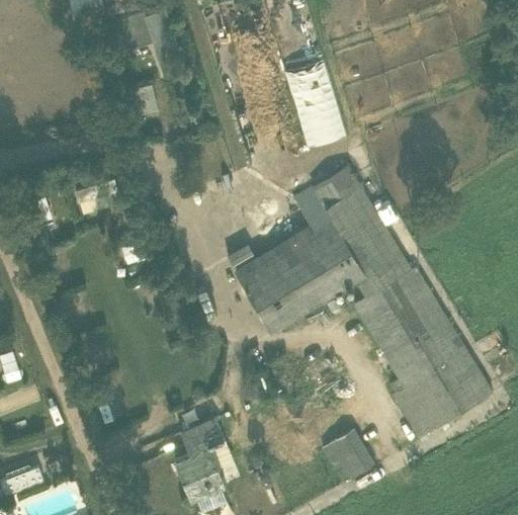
[(139,3),(138,0),(70,0),(73,13),(139,3)]
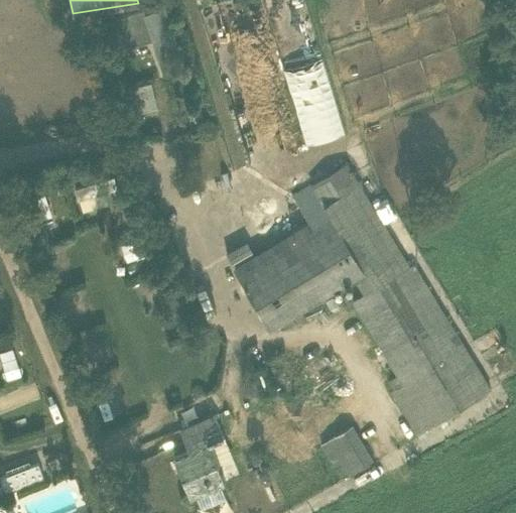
[(264,0),(304,145),(344,134),(306,0),(264,0)]
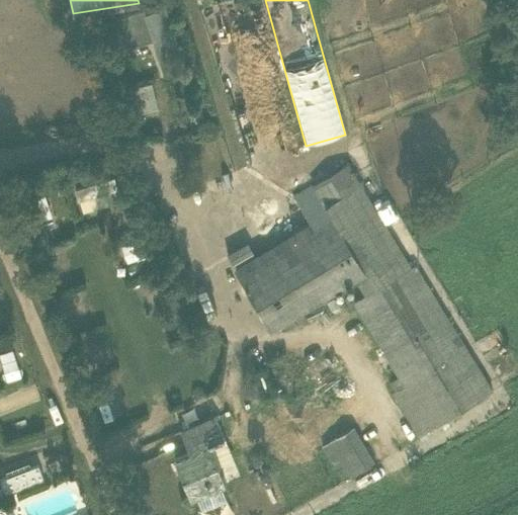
[(102,34),(109,56),(153,43),(159,62),(180,56),(167,10),(146,16),(145,13),(121,20),(123,28),(102,34)]
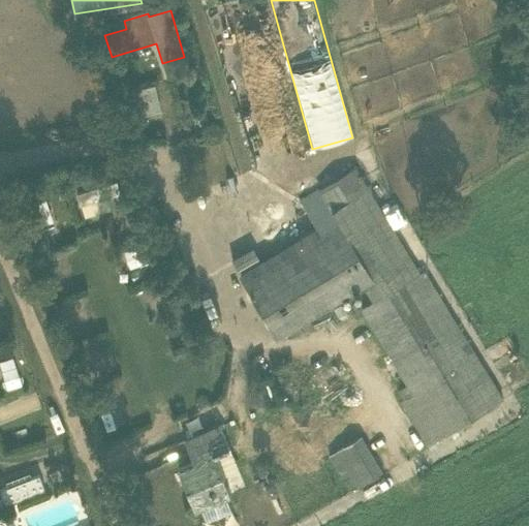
[(317,229),(262,264),(241,277),(278,338),(373,279),(383,297),(362,310),(408,385),(399,392),(405,401),(402,403),(429,446),(503,401),(425,273),(421,276),(356,169),(320,191),(301,203),(317,229)]
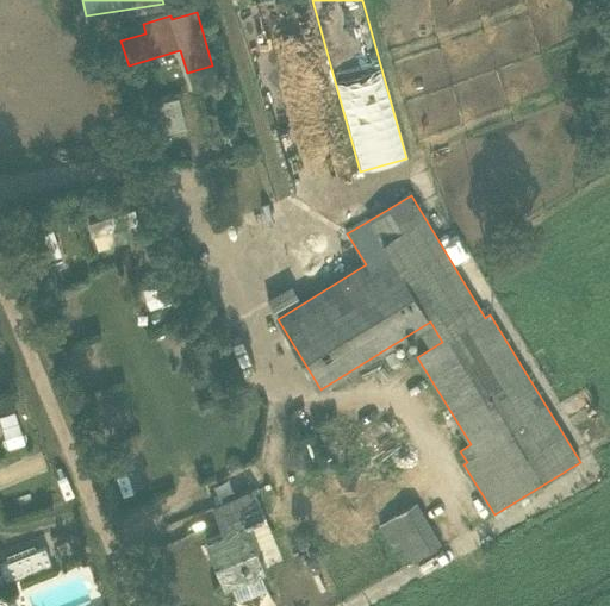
[(97,251),(136,241),(126,205),(87,216),(97,251)]
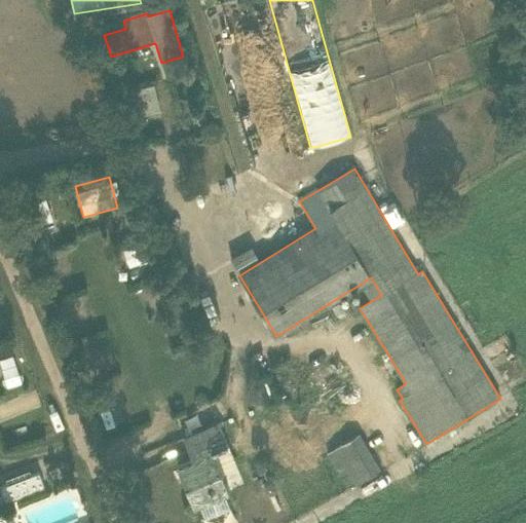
[(162,283),(141,291),(145,303),(166,296),(162,283)]
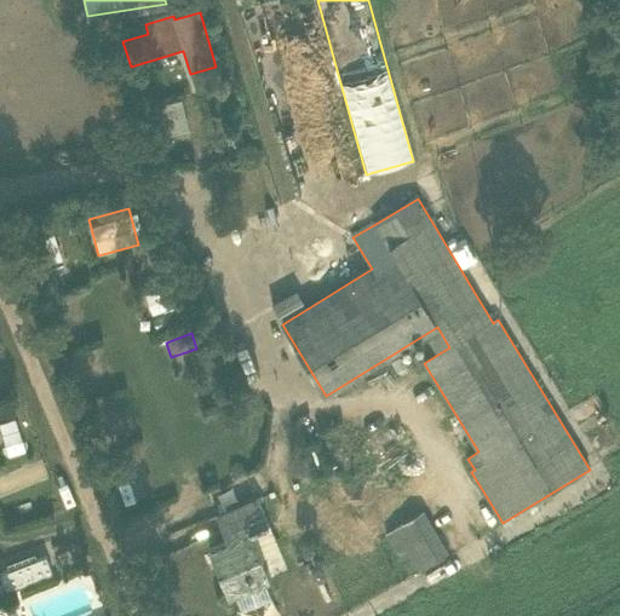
[(184,381),(196,403),(217,391),(205,370),(184,381)]
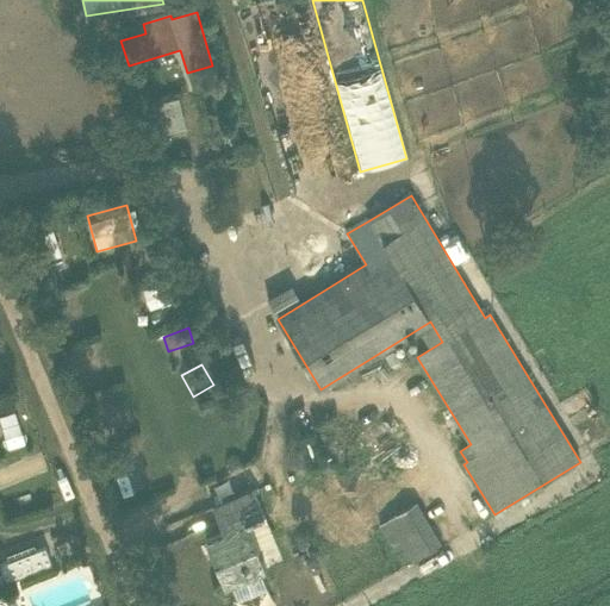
[(99,408),(100,430),(125,429),(124,407),(99,408)]
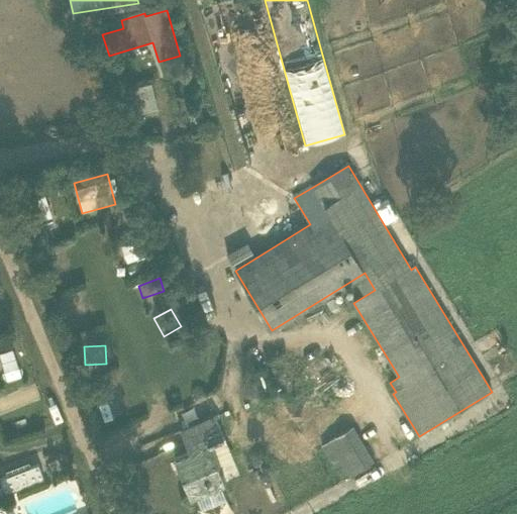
[(298,402),(341,481),(375,463),(332,384),(298,402)]
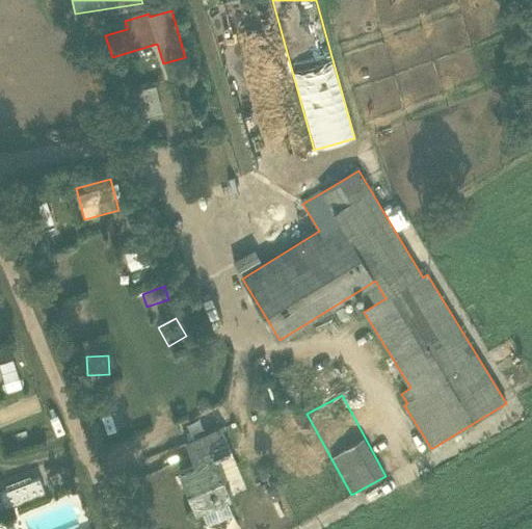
[(196,467),(181,473),(197,512),(233,499),(216,458),(231,452),(221,428),(187,443),(196,467)]
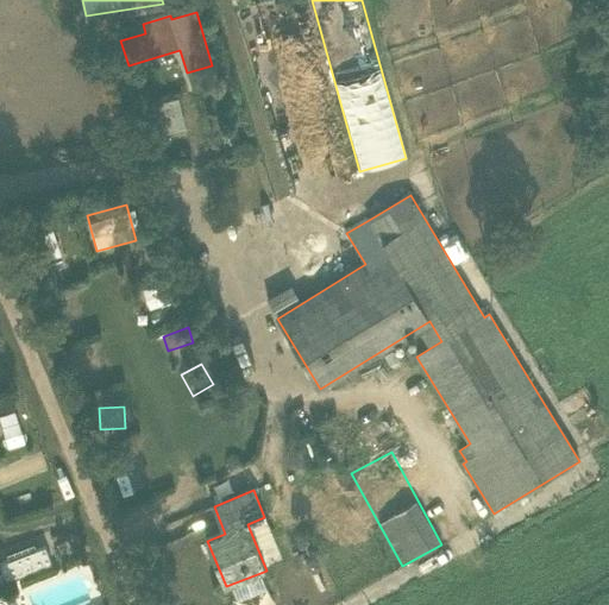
[(0,566),(7,583),(52,565),(46,548),(0,566)]
